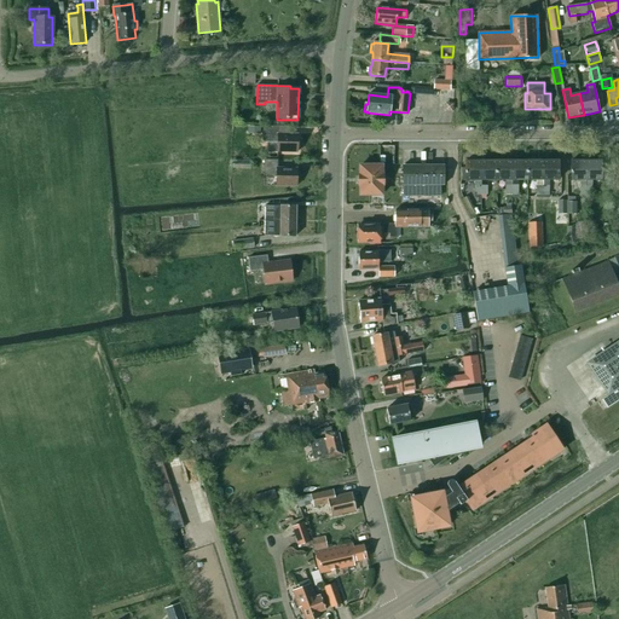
[(296,152),(298,134),(288,134),(278,134),(278,127),(262,126),(262,132),(262,142),(277,143),(277,152),(296,152)]
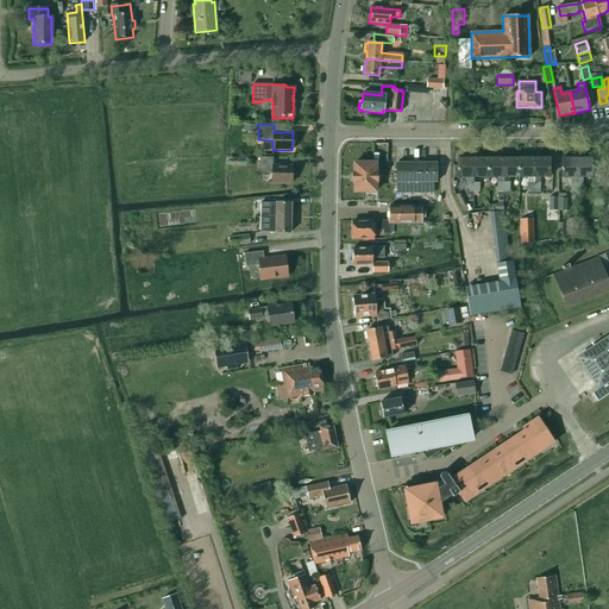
[(292,183),(292,165),(272,165),(274,159),(274,158),(259,158),(259,174),(272,174),(271,183),(292,183)]
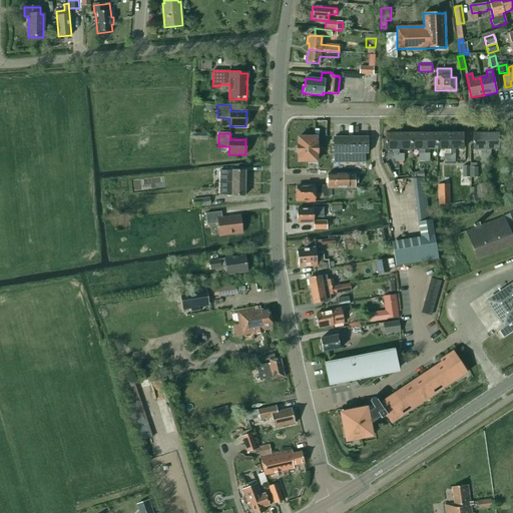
[(462,133),(449,134),(449,149),(463,149),(462,133)]
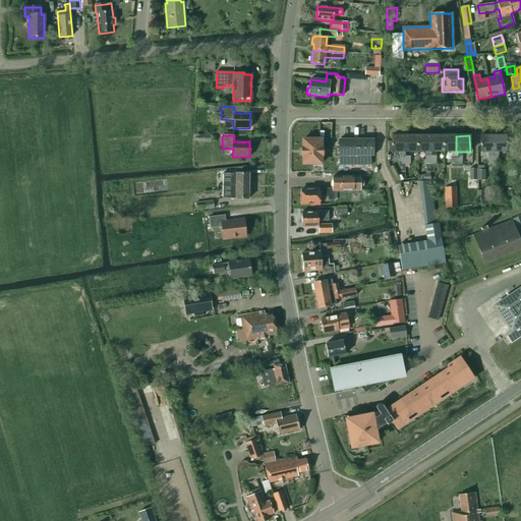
[(488,164),(494,164),(494,135),(480,136),(480,152),(488,152),(488,164)]
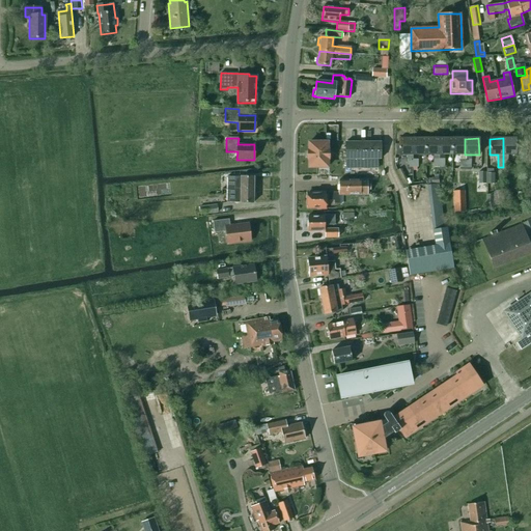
[(503,138),(503,167),(508,167),(508,155),(515,155),(515,138),(503,138)]
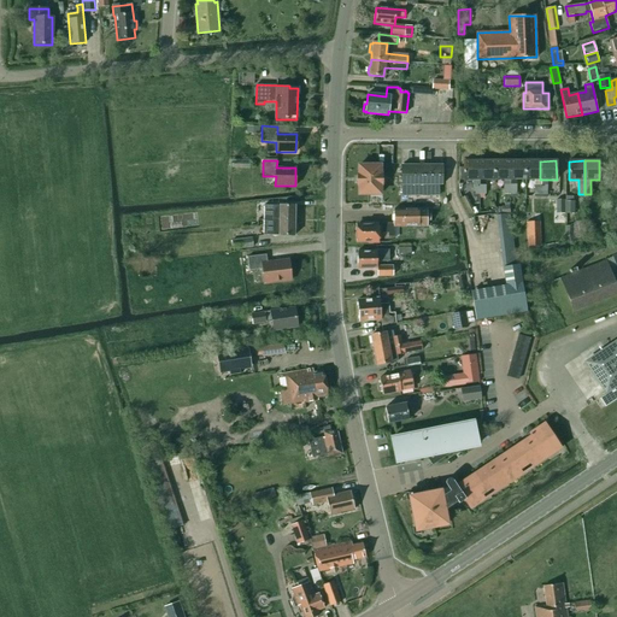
[(479,180),(480,180),(480,162),(463,162),(463,180),(472,180),(472,194),(480,194),(480,186),(479,186),(479,180)]
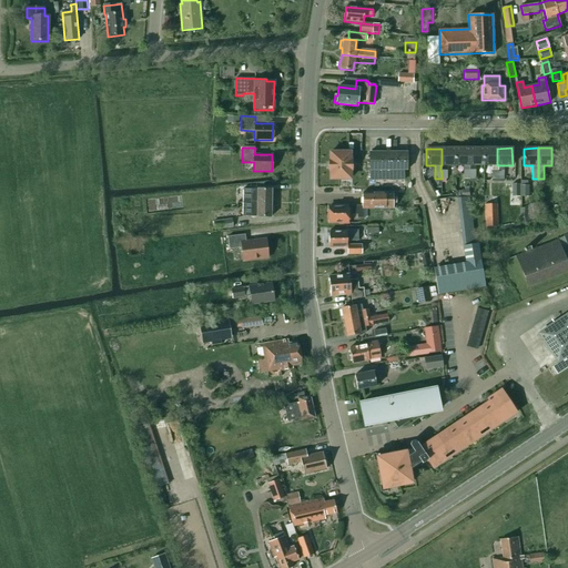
[(442,165),(455,165),(455,149),(442,149),(442,165)]
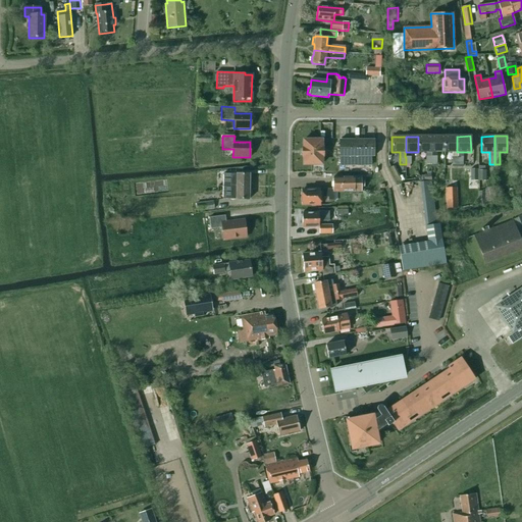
[(425,165),(431,165),(431,137),(418,137),(418,152),(425,152),(425,165)]
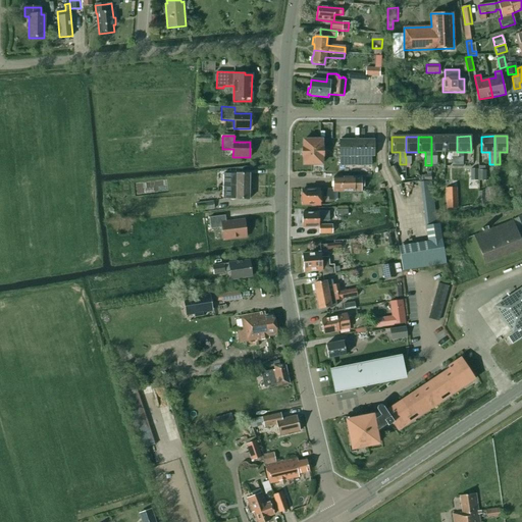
[(437,152),(445,152),(444,137),(431,137),(431,165),(432,165),(432,168),(437,168),(437,152)]
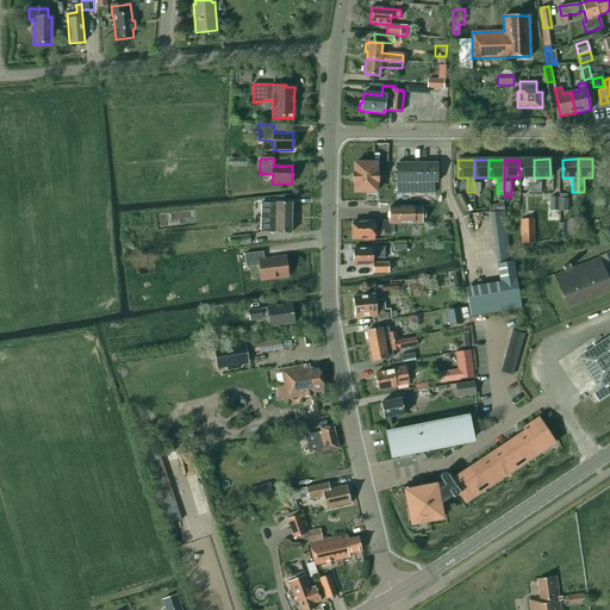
[(528,192),(534,192),(534,184),(534,178),(534,160),(518,160),(520,178),(528,178),(528,192)]
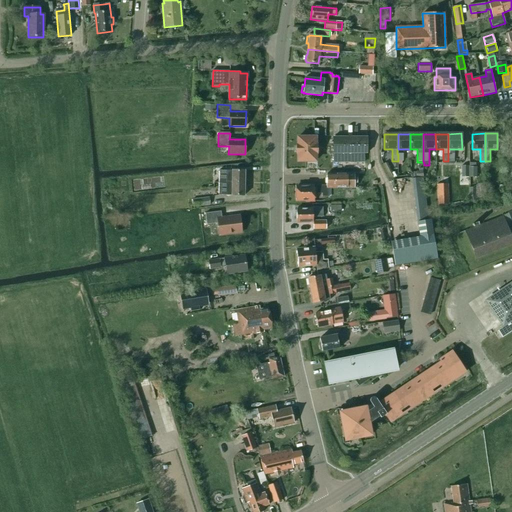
[(315,137),(297,138),(297,145),(296,145),(296,154),(297,154),(297,162),(315,161),(315,154),(317,154),(317,145),(315,145),(315,137)]
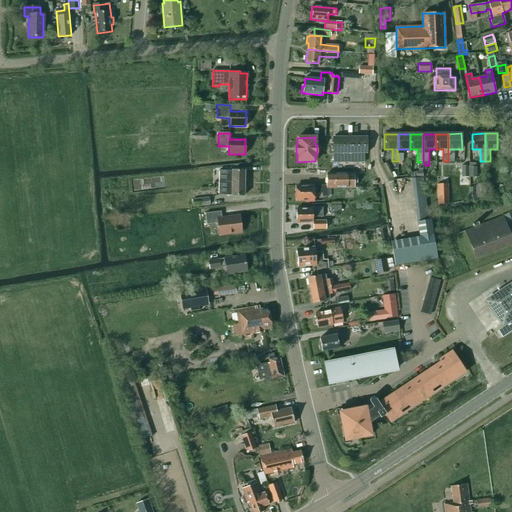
[(367,153),(367,137),(333,137),(333,153),(333,162),(364,162),(364,153),(367,153)]
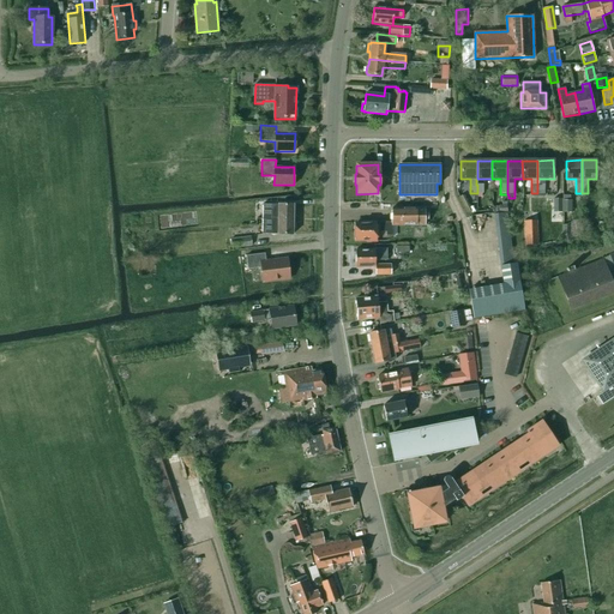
[(458,197),(468,214),(471,211),(463,194),(458,197)]
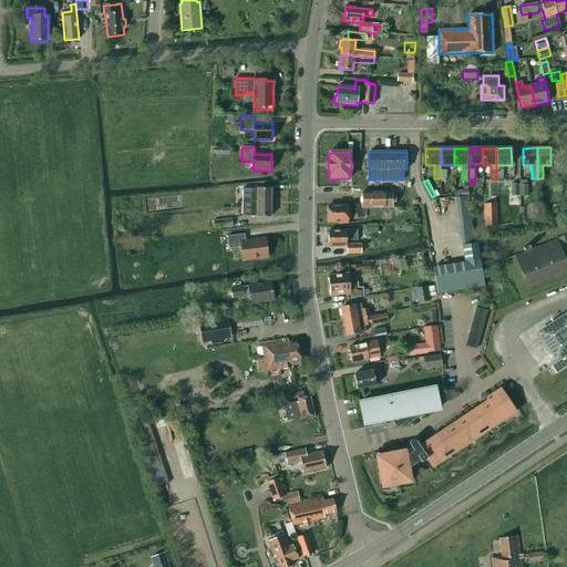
[(243,203),(270,203),(271,189),(243,188),(243,203)]
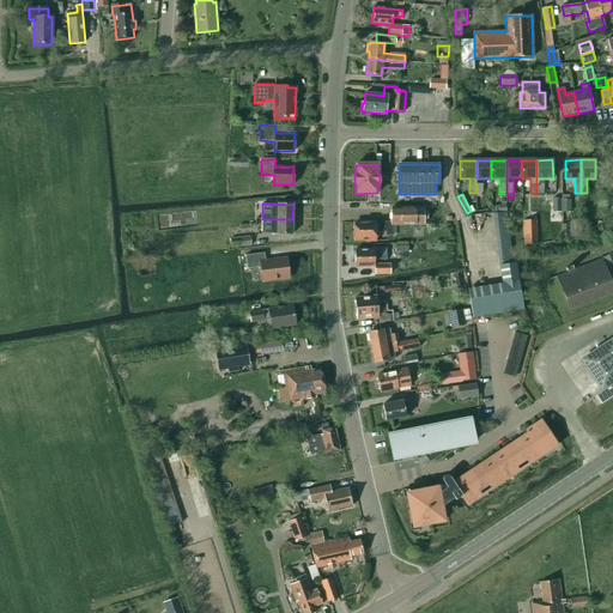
[(392,225),(393,225),(425,225),(424,208),(390,208),(392,223),(392,225)]
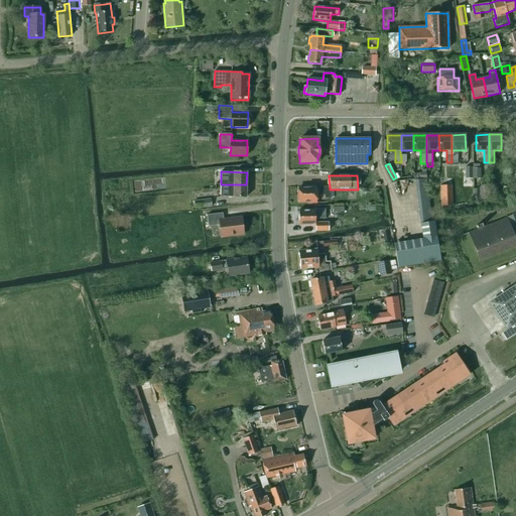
[(246,198),(246,184),(221,184),(221,197),(233,198),(246,198)]
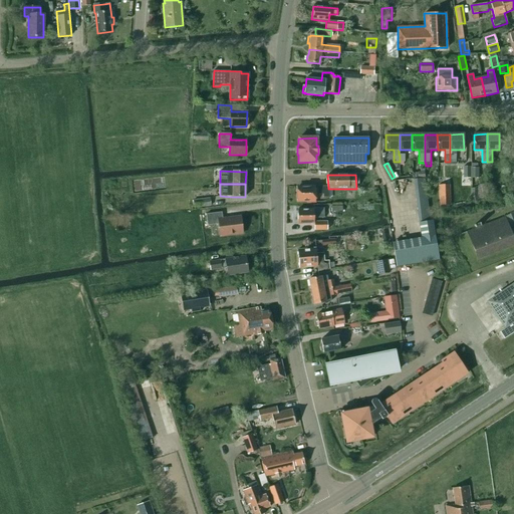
[(449,186),(439,186),(440,206),(450,206),(449,186)]
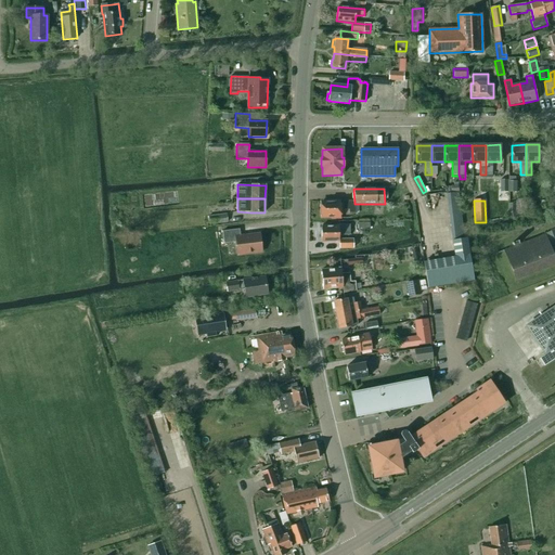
[(355,204),(355,202),(340,202),(325,202),(325,203),(320,203),(321,217),(332,217),(332,218),(340,218),(340,215),(344,215),(344,209),(349,209),(349,214),(356,214),(356,204),(355,204)]
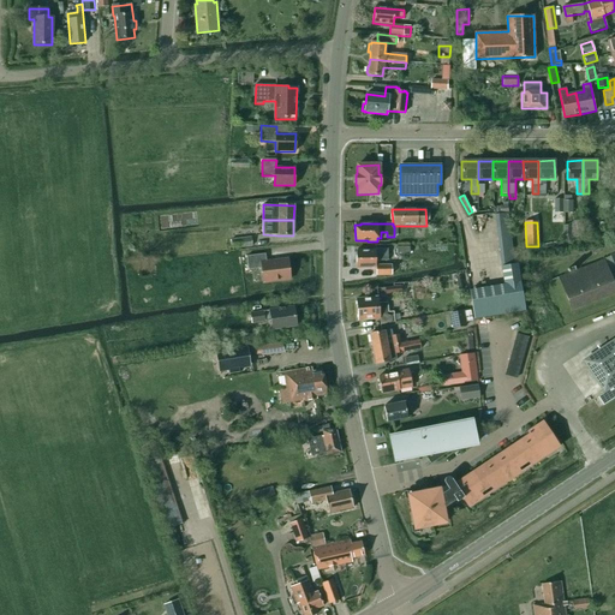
[(251,246),(251,238),(231,239),(232,249),(251,246)]
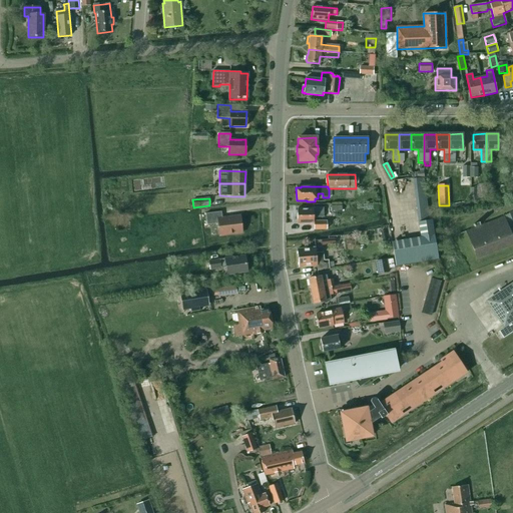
[(297,209),(297,223),(314,223),(314,229),(327,229),(327,221),(314,221),(314,217),(324,217),(323,207),(313,208),(313,209),(297,209)]
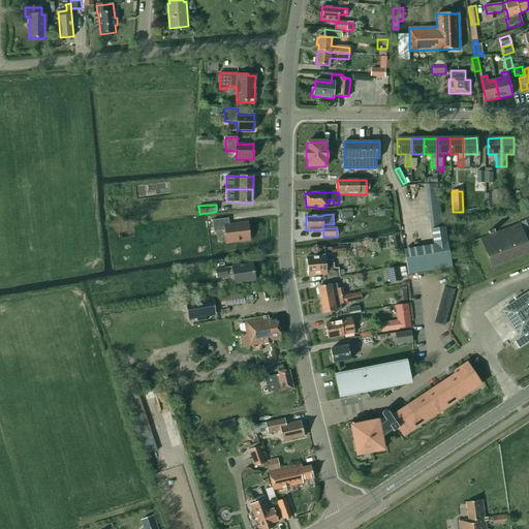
[(249,240),(247,223),(229,225),(228,218),(212,220),(213,232),(225,230),(226,243),(249,240)]
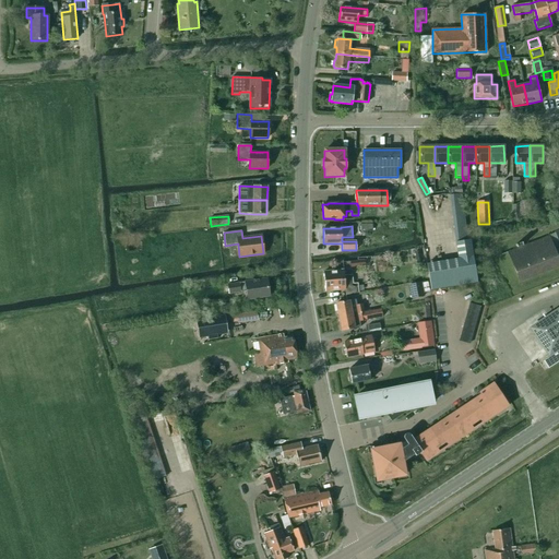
[(558,232),(507,252),(519,283),(558,266),(558,264),(558,262),(552,249),(558,246),(558,232)]
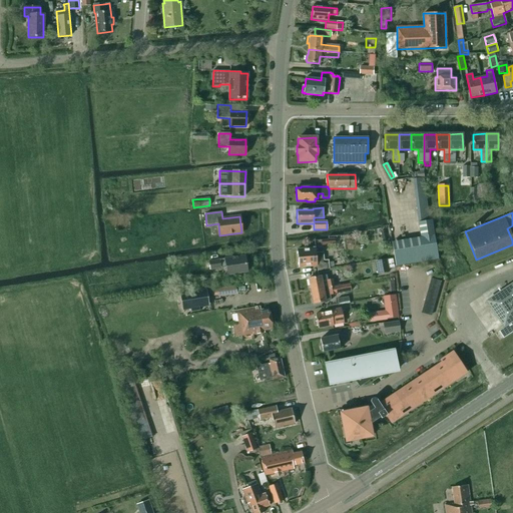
[(395,267),(437,260),(431,220),(417,222),(420,238),(391,243),(395,267)]
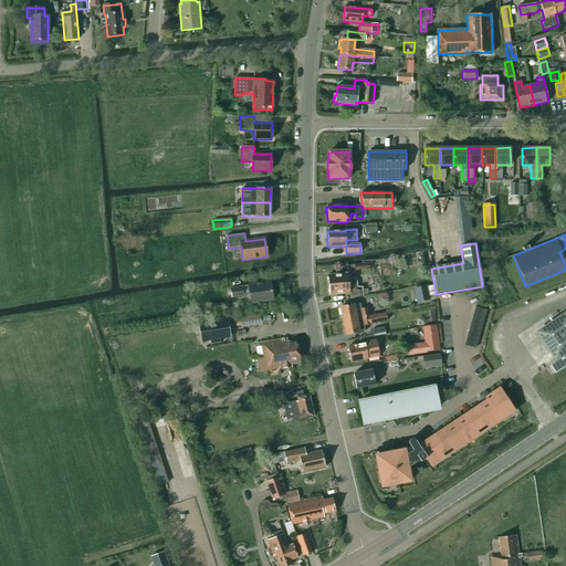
[(357,287),(356,280),(348,280),(347,274),(327,275),(329,295),(349,293),(349,299),(363,297),(362,286),(357,287)]
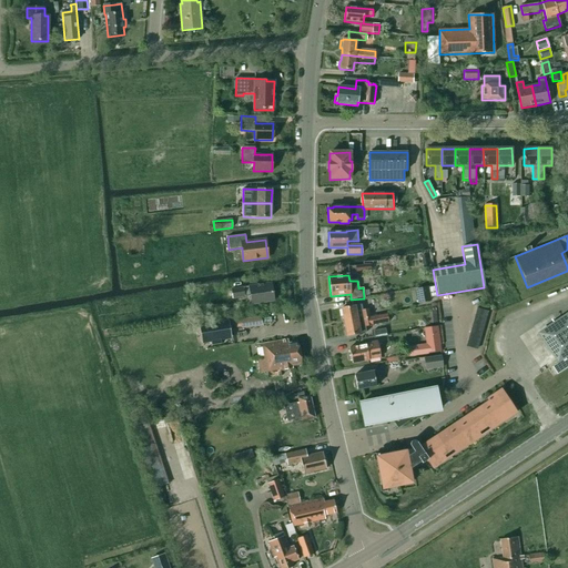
[(273,301),(271,284),(231,290),(233,298),(250,296),(252,304),(273,301)]
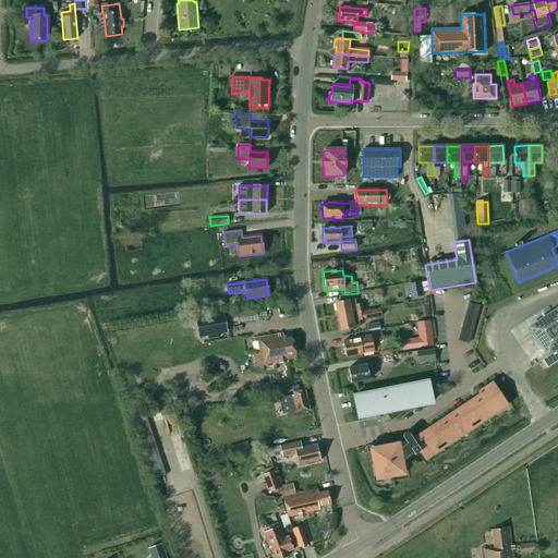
[(421,281),(412,282),(414,298),(423,295),(422,292),(421,282),(421,281)]
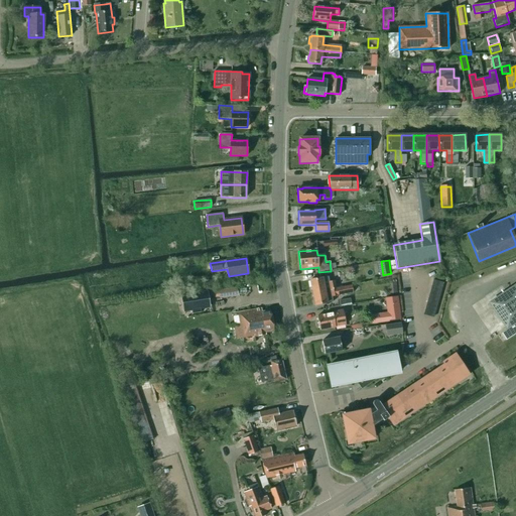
[(336,288),(335,281),(329,282),(328,277),(310,280),(312,292),(336,288)]
